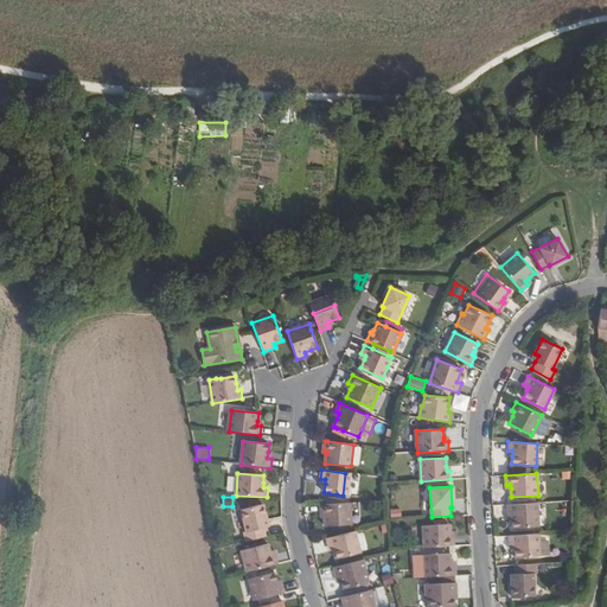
[(352,503),(320,505),(321,515),(325,515),(325,518),(325,526),(353,524),(352,503)]
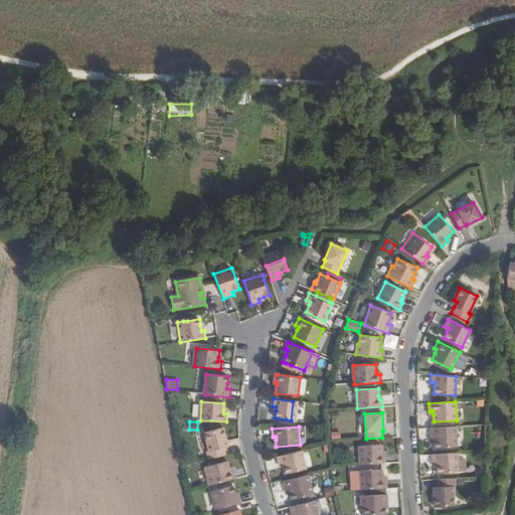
[(456,426),(431,428),(431,436),(435,436),(435,442),(436,448),(457,447),(456,426)]
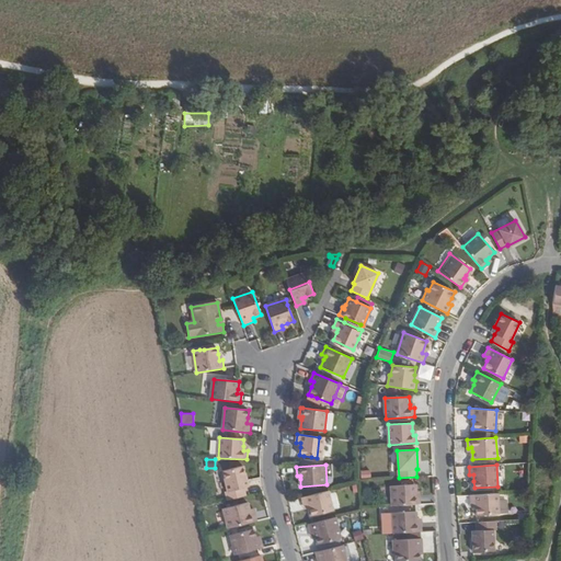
[(248,481),(243,467),(224,471),(229,491),(226,492),(228,501),(248,496),(245,489),(243,482),(248,481)]
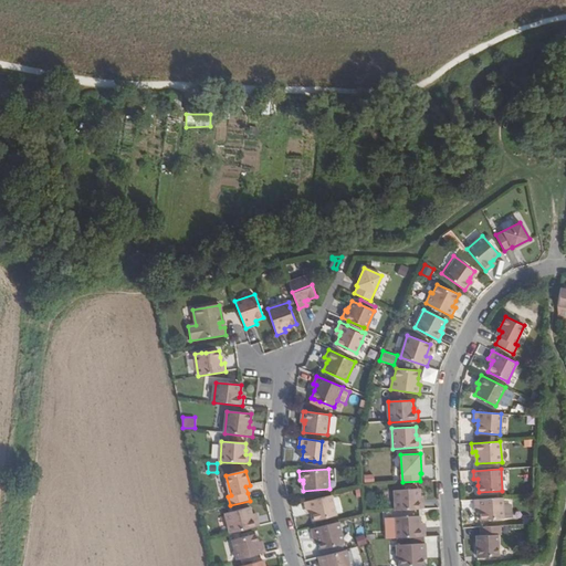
[(397,511),(423,509),(423,500),(420,501),(420,496),(420,489),(395,490),(397,511)]
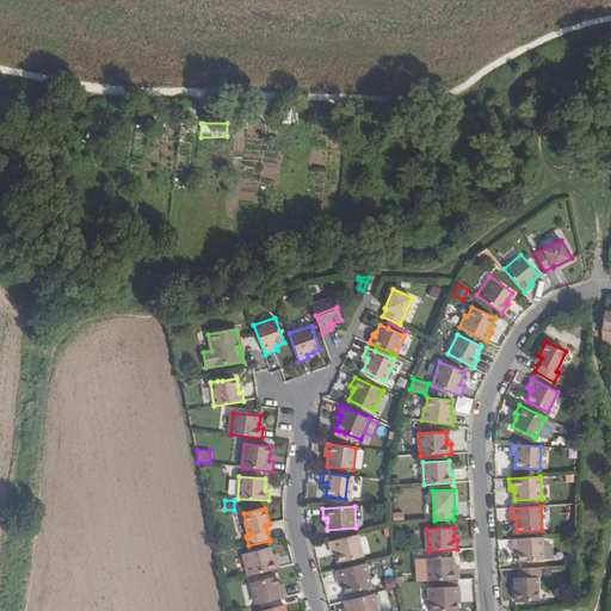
[(357,535),(328,542),(331,551),(335,550),(337,554),(339,562),(363,556),(357,535)]
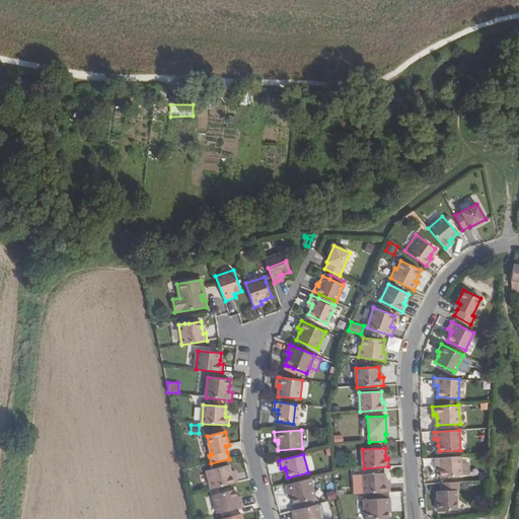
[(461,456),(432,458),(432,466),(436,465),(437,469),(437,476),(462,475),(469,474),(468,462),(461,463),(461,456)]
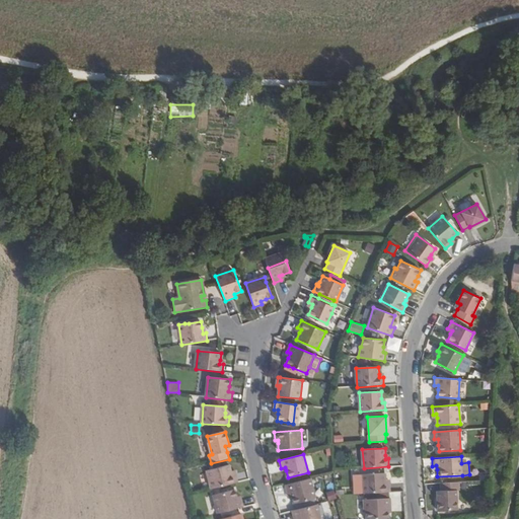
[(229,464),(205,470),(210,489),(238,482),(235,470),(231,471),(229,464)]
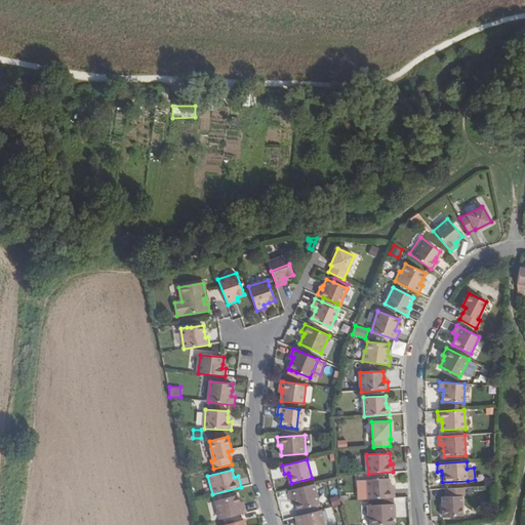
[(366,480),(368,498),(395,497),(394,489),(391,489),(391,486),(390,478),(366,480)]
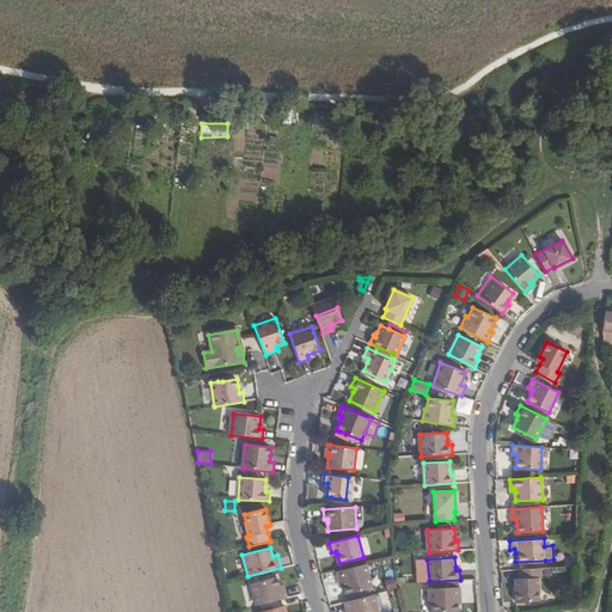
[(344,583),(346,592),(347,594),(373,587),(373,586),(367,564),(336,571),(340,586),(344,583)]
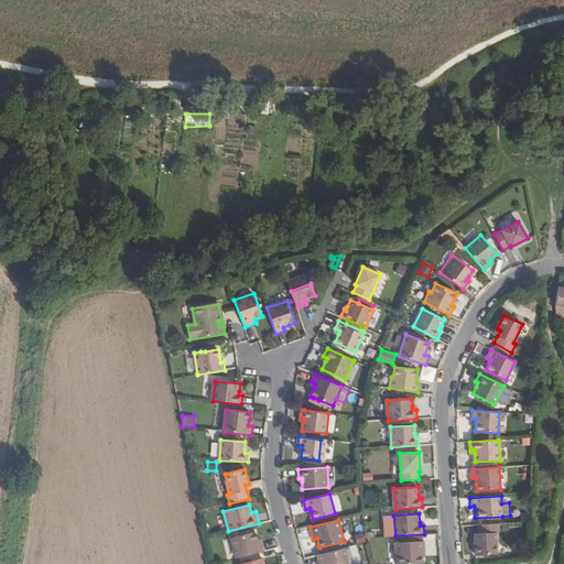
[(499,532),(499,523),(479,524),(479,533),(480,539),(476,539),(477,555),(498,553),(497,532),(499,532)]
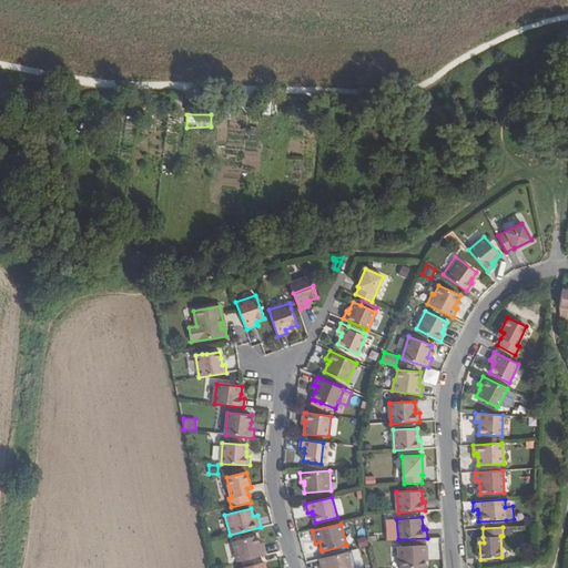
[(257,536),(232,541),(236,561),(266,555),(263,543),(260,544),(257,536)]
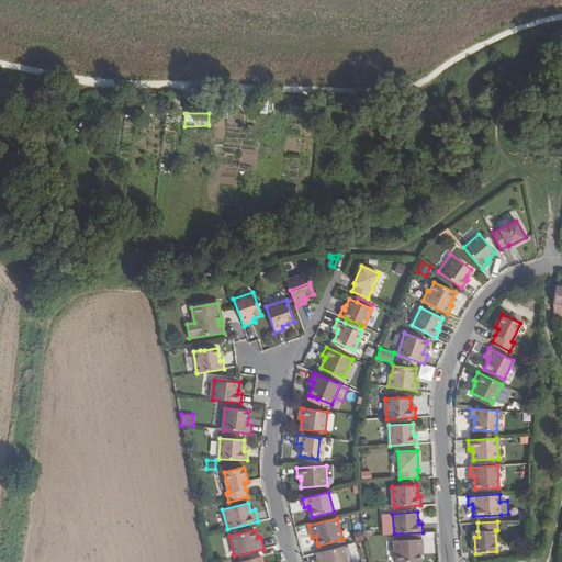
[(423,539),(394,540),(395,552),(397,552),(397,561),(406,561),(422,561),(422,554),(420,548),(424,548),(423,539)]
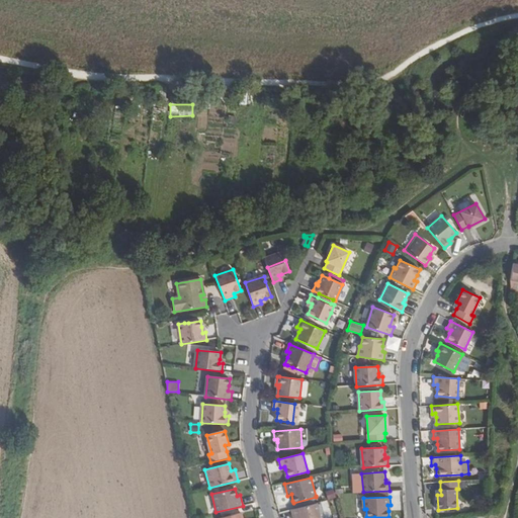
[(321,517),(318,503),(290,510),(292,517),(321,517)]
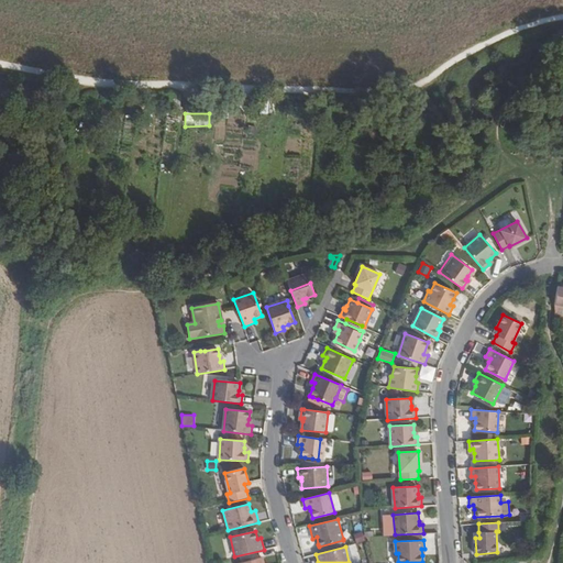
All buildings are outlined.
